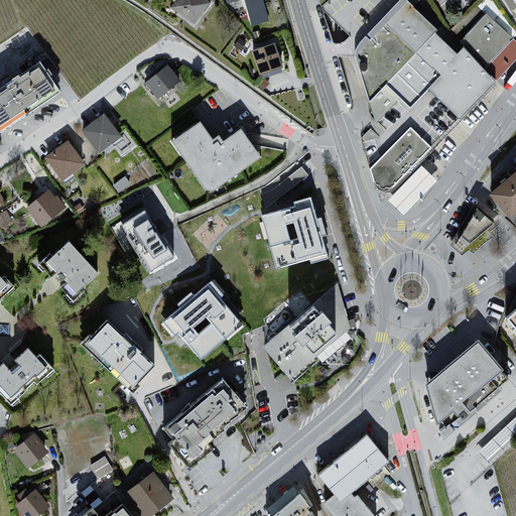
[(201,0),(175,0),(169,9),(194,27),(209,4),(201,0)]
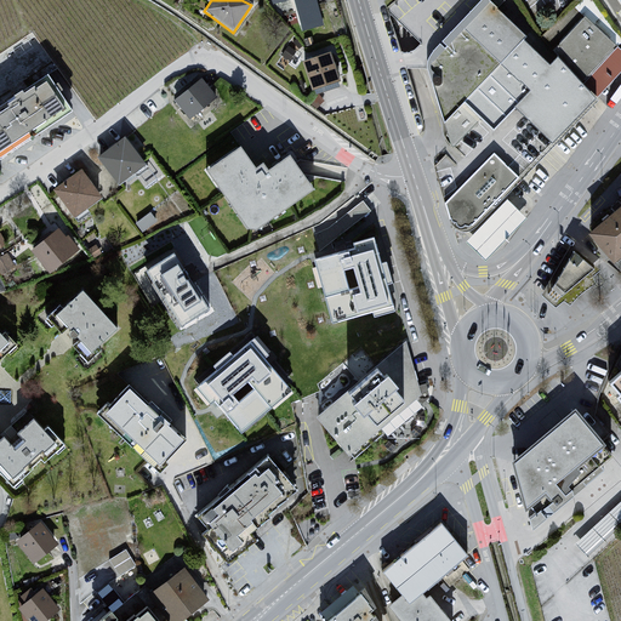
[(315,0),(269,0),(272,6),(290,0),(291,0),(300,30),(323,27),(315,0)]
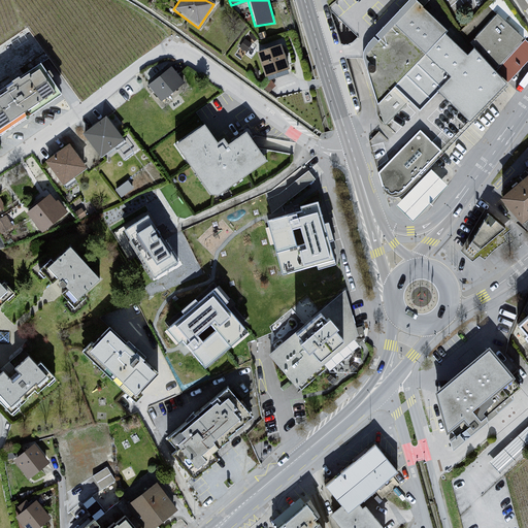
[(527,0),(518,0),(527,12),(527,0)]
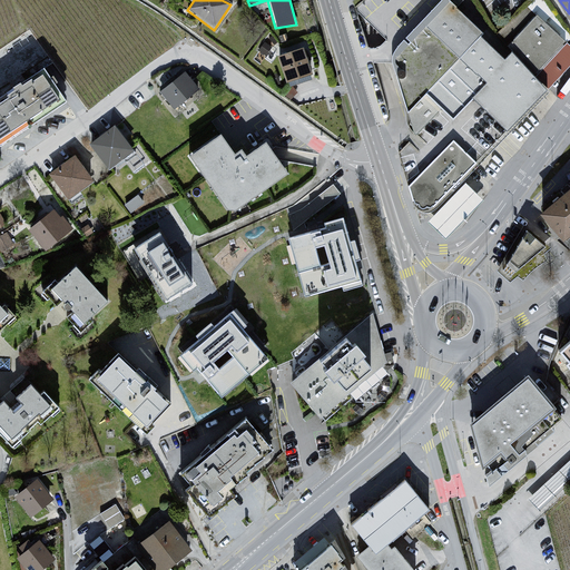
[(569,49),(534,18),(505,48),(546,89),(569,64),(569,49)]
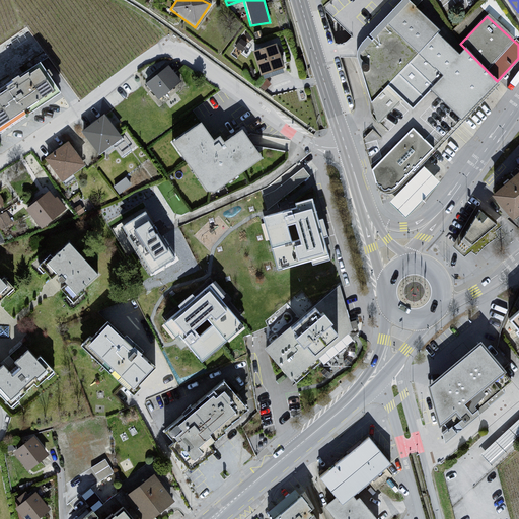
[(356,46),(360,51),(374,40),(370,34),(356,46)]
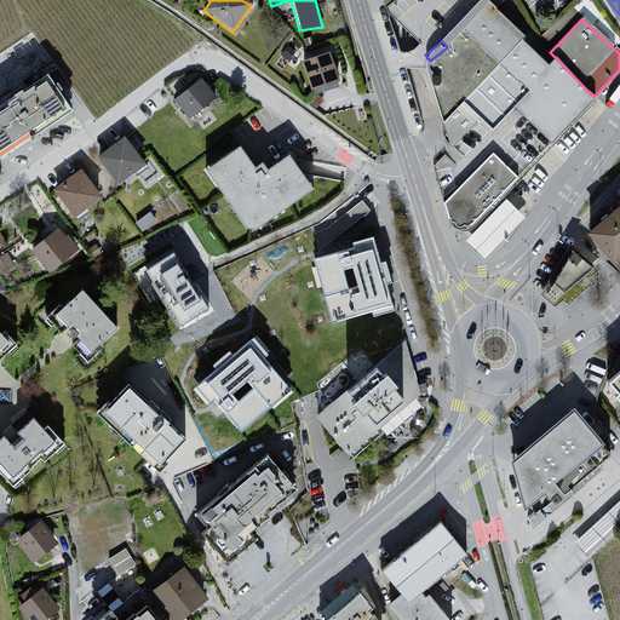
[(327,53),(299,62),(310,90),(337,81),(327,53)]
